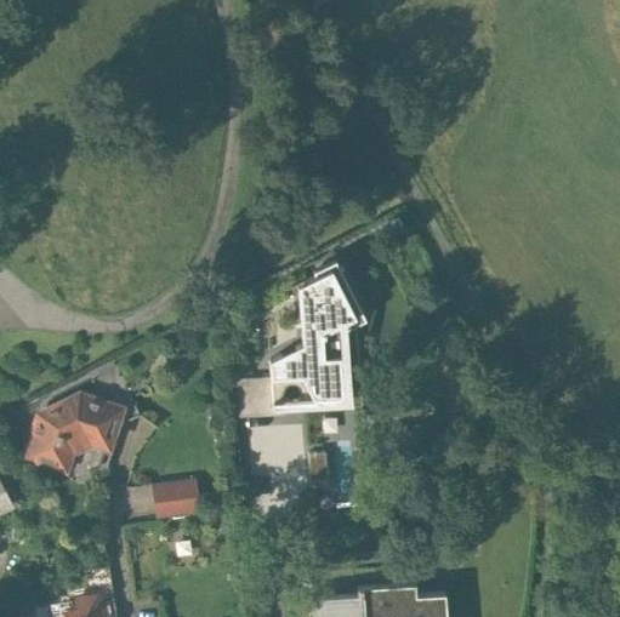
[(312,344),(278,360),(279,377),(280,403),(291,401),(353,398),(348,326),(365,318),(346,262),(307,286),(312,344)]
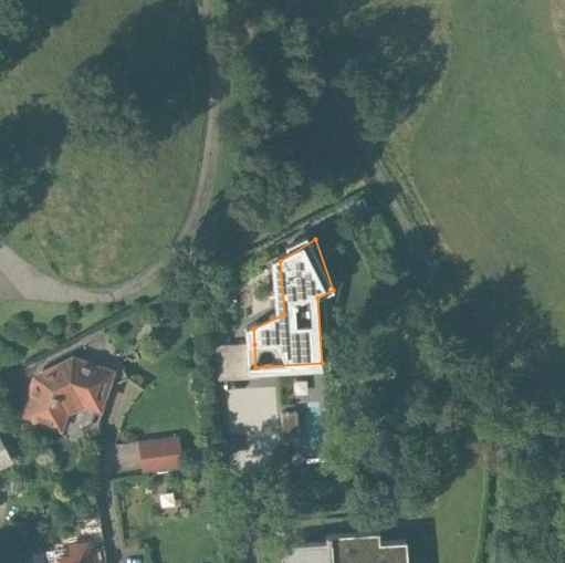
[(255,367),(254,344),(222,346),(225,382),(267,379),(265,366),(255,367)]
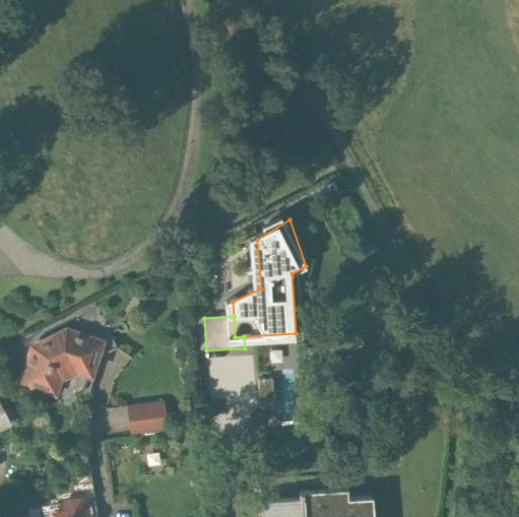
[(28,346),(17,385),(54,395),(58,379),(75,373),(90,377),(101,340),(64,330),(28,346)]
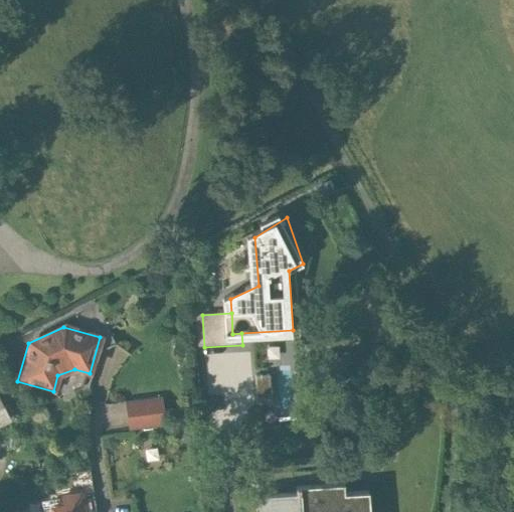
[(259,403),(273,402),(271,376),(258,376),(259,403)]
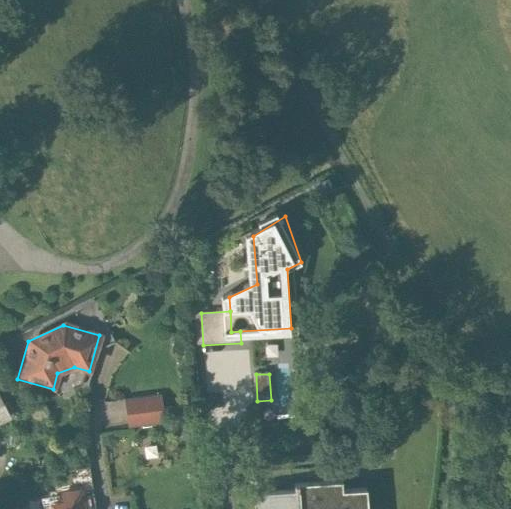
[(160,398),(125,402),(128,428),(163,423),(160,398)]
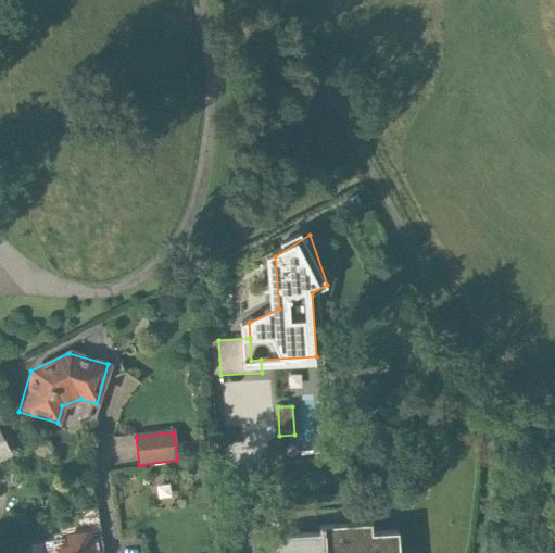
[(0,459),(9,455),(0,437),(0,459)]
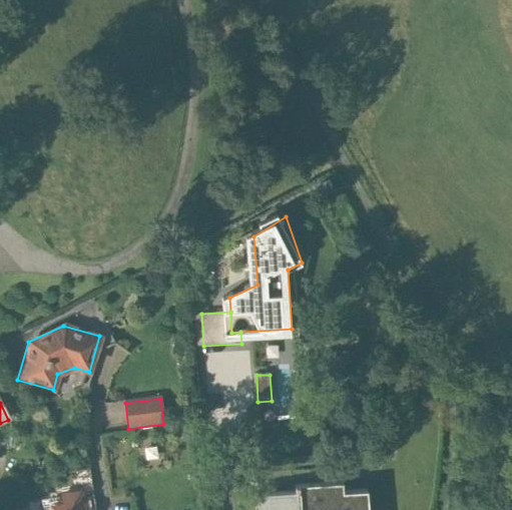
[(368,509),(367,494),(341,496),(340,484),(297,487),(297,495),(252,497),(253,509),(368,509)]
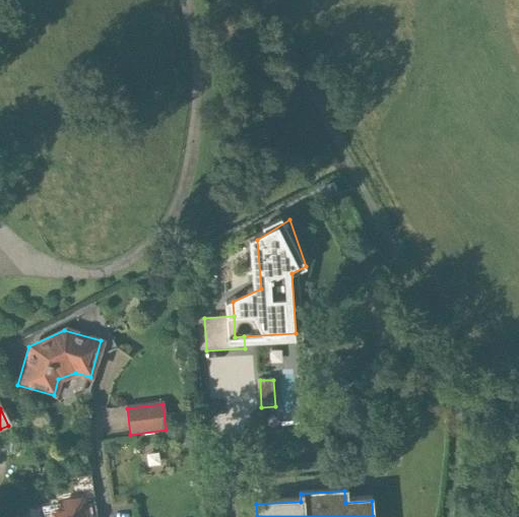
[(85,516),(82,499),(61,502),(62,511),(50,513),(50,516),(85,516)]
